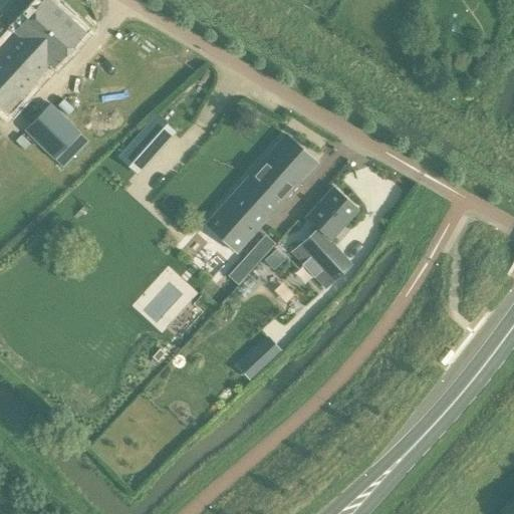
[(51,65),(52,66),(84,32),(48,0),(43,0),(15,32),(15,33),(0,49),(0,105),(7,112),(51,65)]
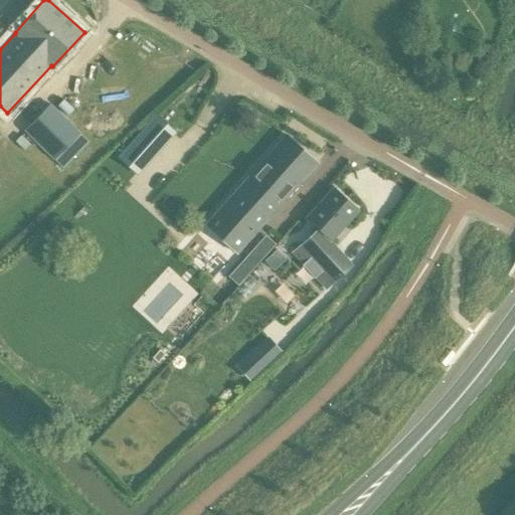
[(62,167),(88,142),(50,105),(25,130),(62,167)]
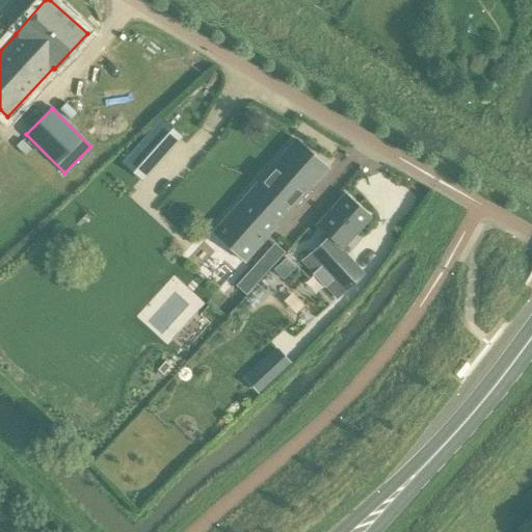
[(244,261),(327,168),(295,139),(212,232),(244,261)]
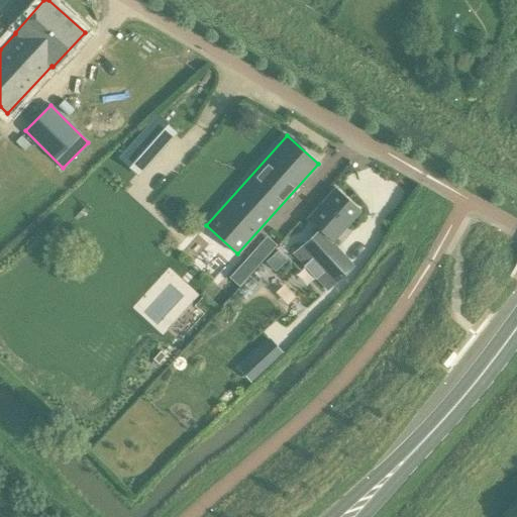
[(137,138),(119,159),(136,175),(154,154),(137,138)]
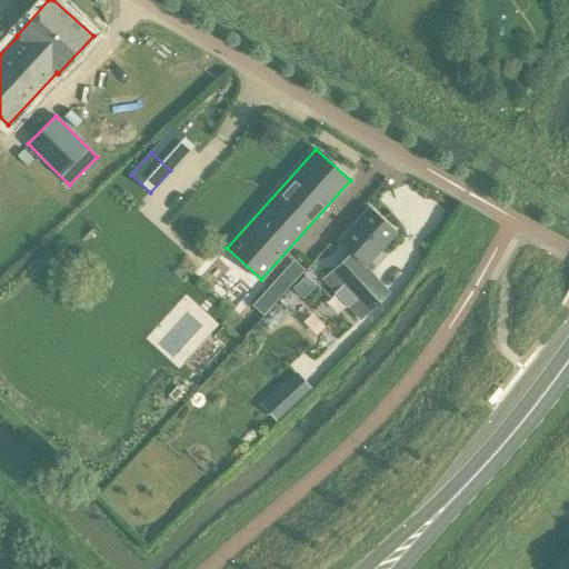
[(350,253),(325,280),(361,320),(389,295),(366,268),(397,232),(369,207),(338,241),(350,253)]
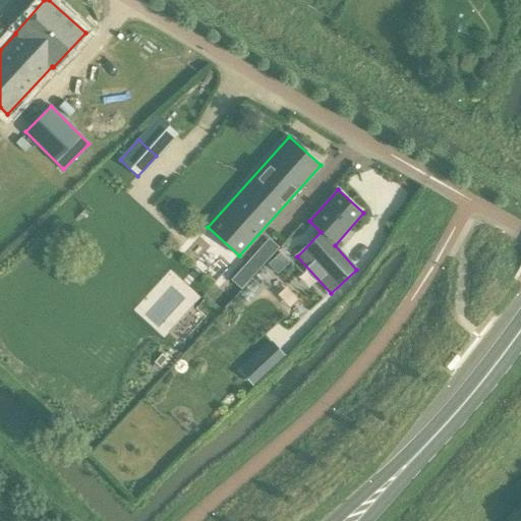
[(268,259),(257,251),(246,264),(256,272),(268,259)]
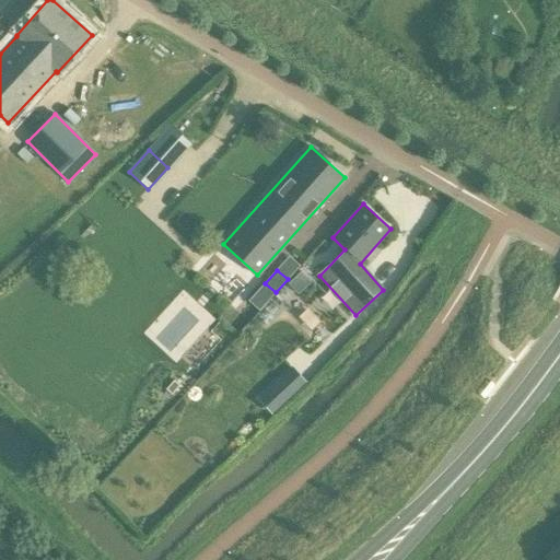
[(302,272),(289,284),(298,294),(311,282),(302,272)]
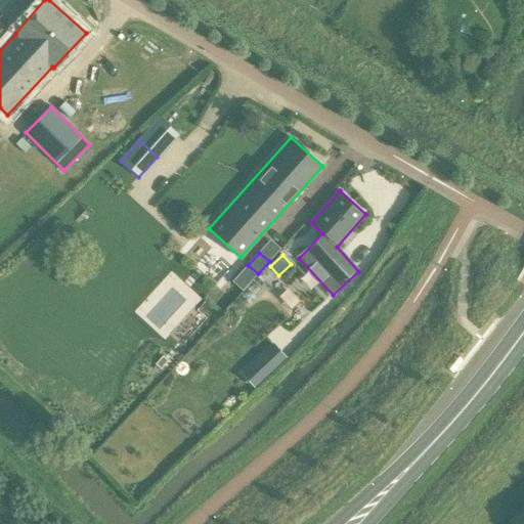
[(258,280),(242,295),(250,304),(266,289),(258,280)]
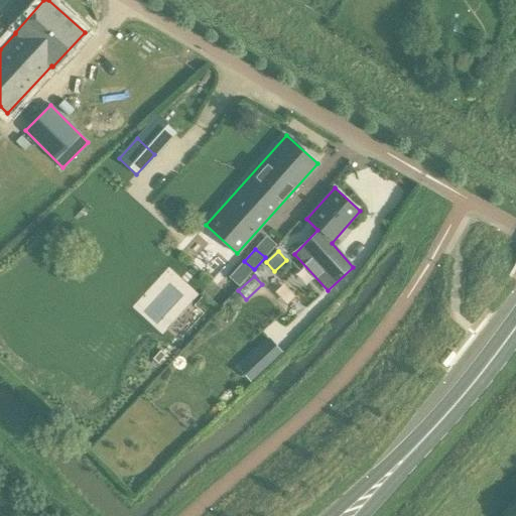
[(279,334),(248,362),(259,374),(291,345),(279,334)]
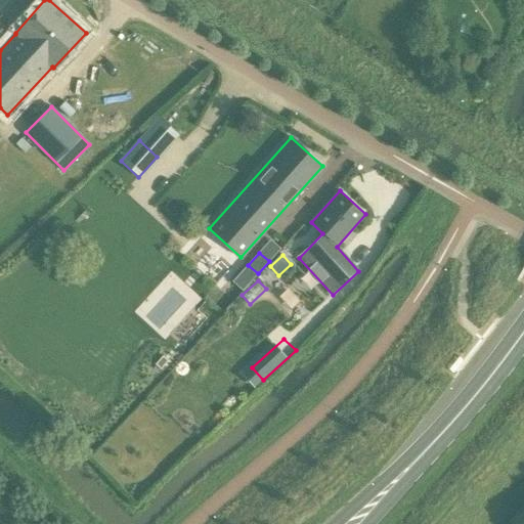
[(523,510),(520,505),(511,515),(516,523),(523,518),(523,510)]
